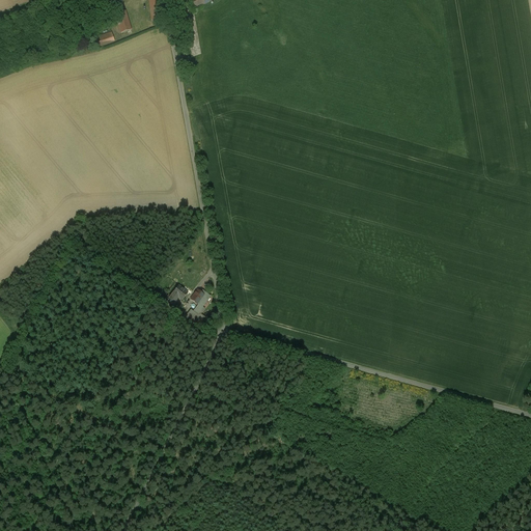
[(215,0),(192,0),(197,9),(215,0)]
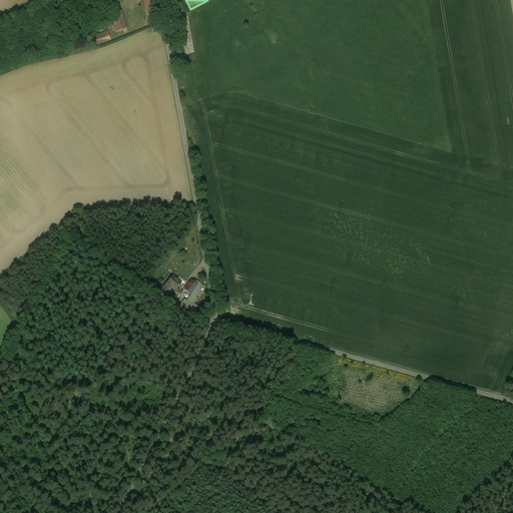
[(121,11),(111,14),(117,33),(127,29),(121,11)]
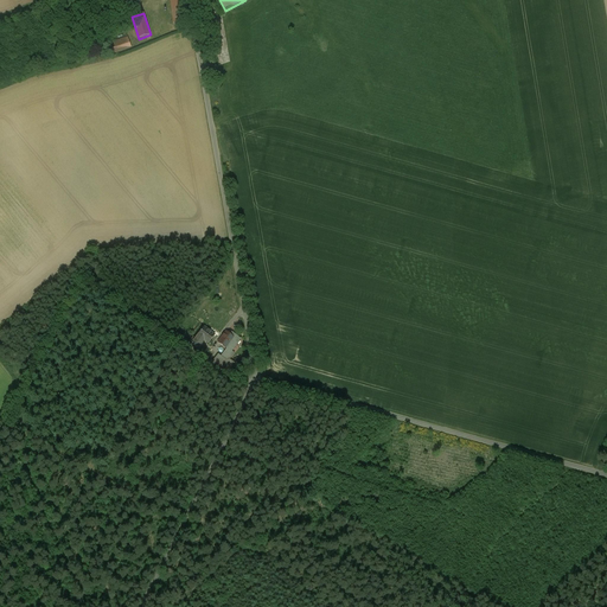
[(128,38),(107,45),(110,55),(131,48),(128,38)]
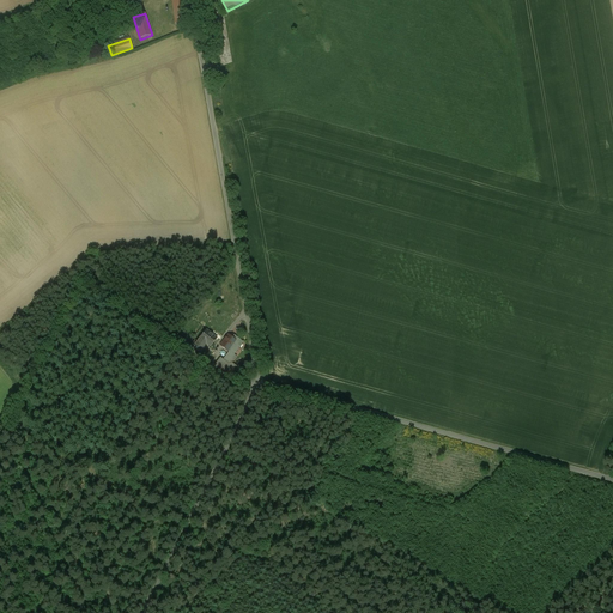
[(218,338),(206,329),(195,345),(201,350),(206,345),(211,349),(218,338)]
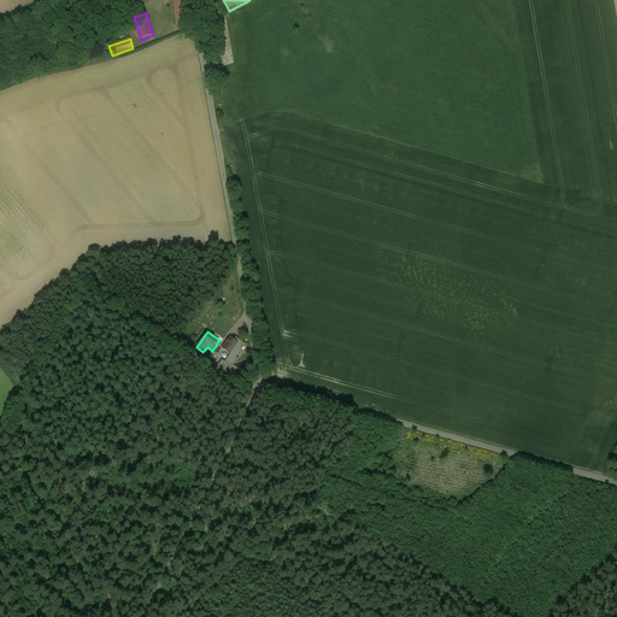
[(246,345),(235,338),(233,340),(229,336),(221,348),(230,356),(225,362),(233,368),(239,359),(236,357),(246,345)]
